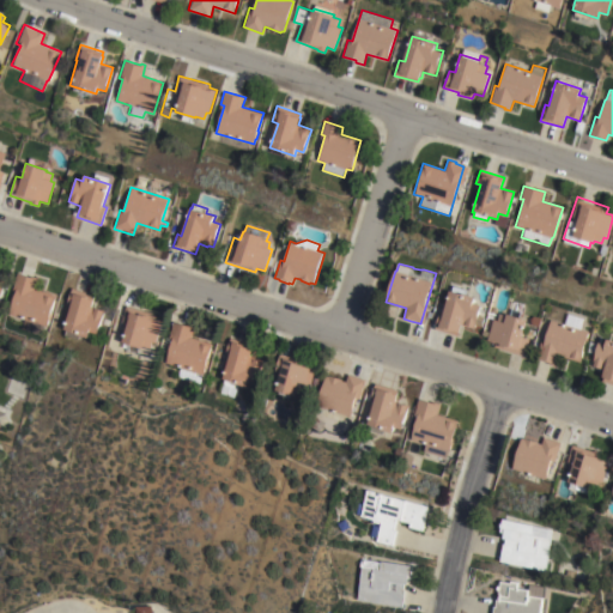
[(48,327),(8,315),(16,291),(13,291),(18,273),(35,278),(35,277),(40,278),(36,290),(56,296),(48,327)]
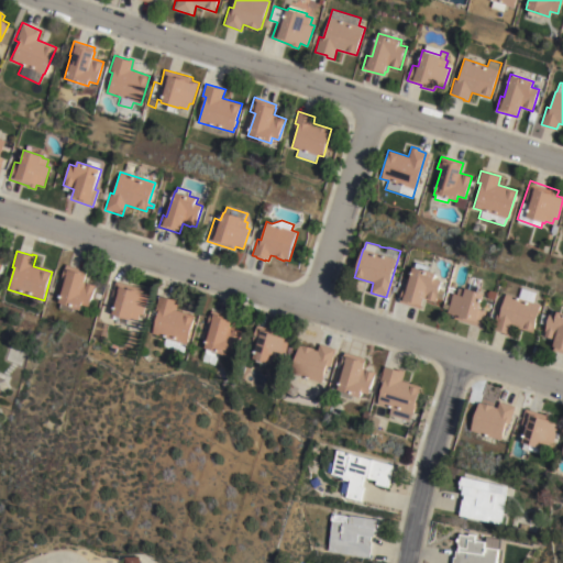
[(435,301),(424,298),(422,306),(421,306),(420,309),(398,301),(403,290),(406,291),(415,267),(417,267),(418,263),(431,267),(430,271),(438,273),(435,278),(443,280),(440,291),(445,294),(443,300),(438,298),(435,301)]
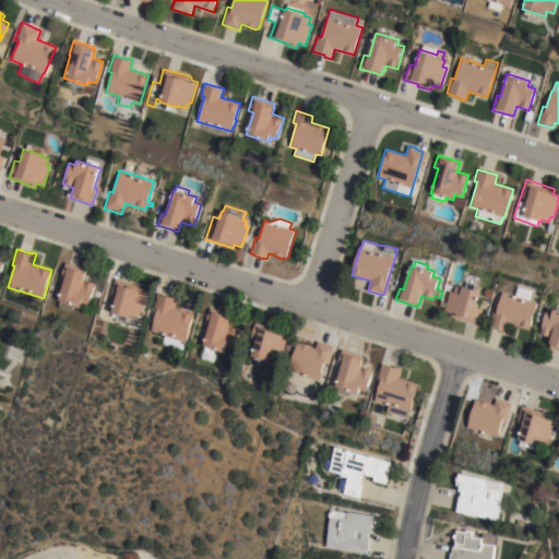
[(59,301),(57,300),(63,280),(60,278),(64,263),(85,270),(84,273),(85,274),(84,281),(96,284),(88,306),(82,304),(80,309),(71,307),(70,310),(57,306),(59,301)]
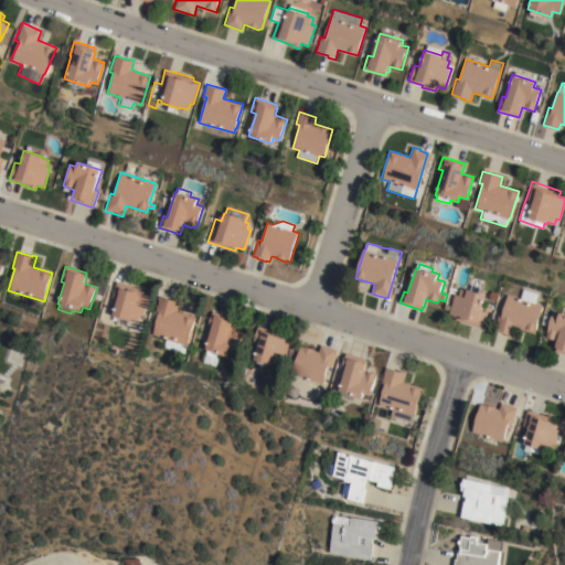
[(112,316),(116,298),(112,297),(116,281),(145,290),(144,295),(150,296),(144,317),(140,316),(138,321),(132,320),(131,322),(128,321),(127,326),(112,321),(113,317),(112,316)]
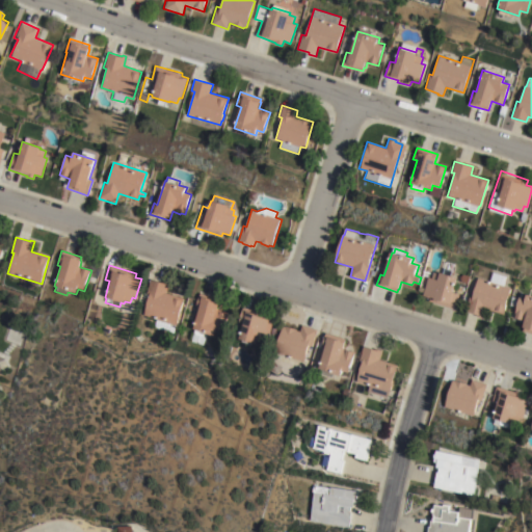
[(439,280),(441,272),(459,277),(455,293),(460,294),(456,310),(428,301),(429,298),(418,295),(420,286),(427,288),(430,277),(439,280)]
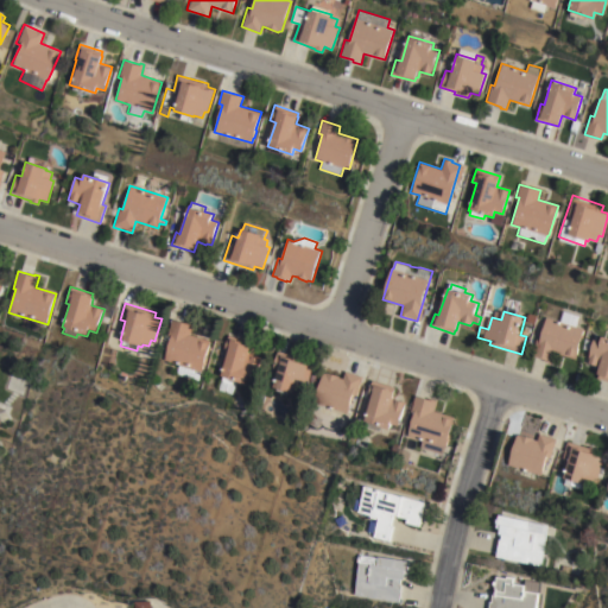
[(538,339),(540,340),(549,317),(562,322),(565,311),(581,316),(578,327),(586,329),(576,360),(556,353),(553,362),(532,355),(538,339)]
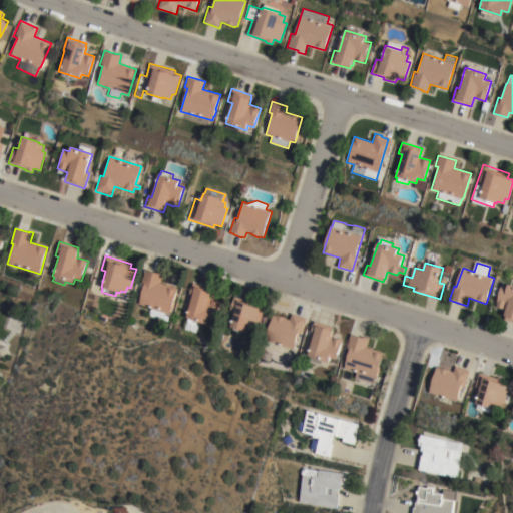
[(167,322),(148,316),(150,308),(138,304),(143,285),(140,284),(144,270),(158,274),(158,273),(162,274),(160,283),(177,288),(169,314),(167,322)]
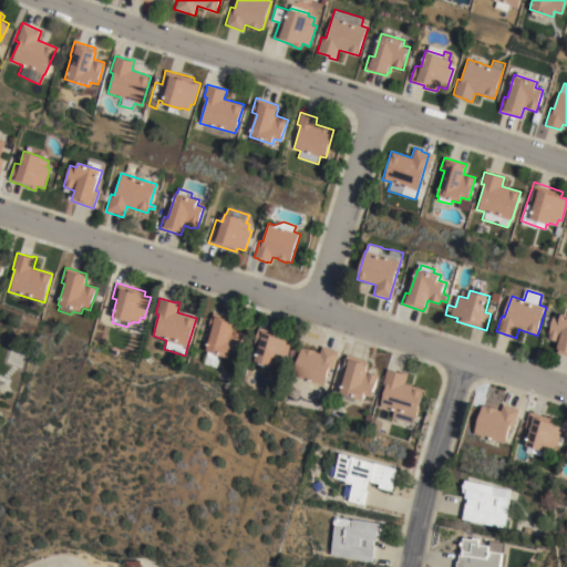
[(558,349),(557,349),(559,342),(548,339),(555,317),(563,319),(564,315),(566,316),(566,354),(558,352),(558,349)]
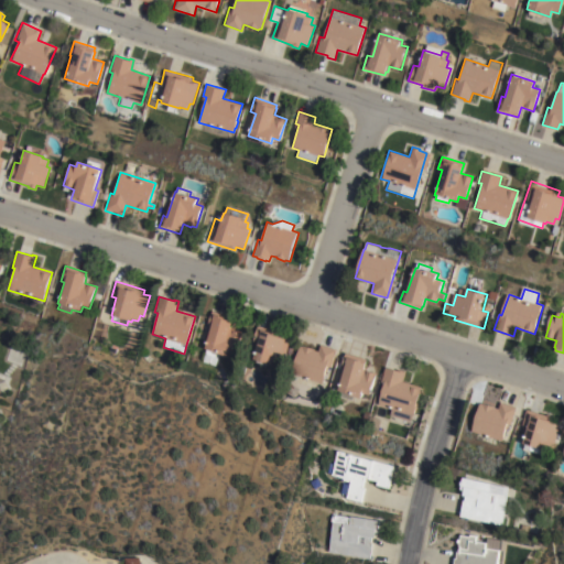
[(236,354),(229,353),(227,359),(218,356),(215,366),(202,361),(205,350),(204,349),(212,325),(207,324),(210,314),(220,316),(220,318),(234,323),(231,328),(242,332),(236,354)]
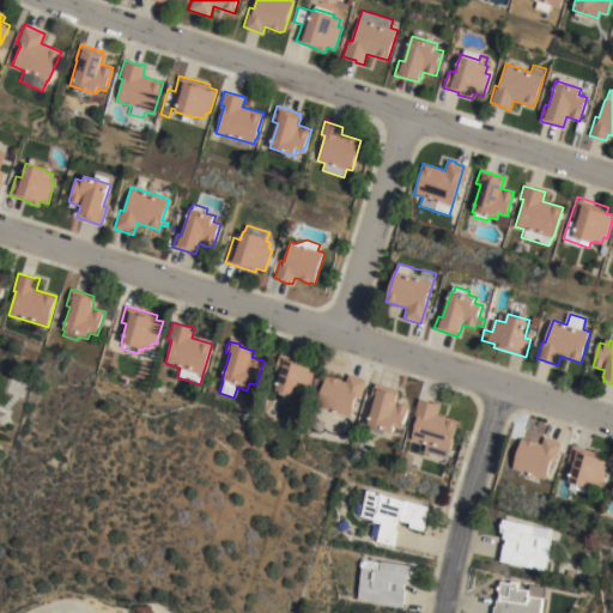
[(281,371),(273,369),(278,352),(310,362),(308,368),(316,370),(307,400),(275,392),(281,371)]
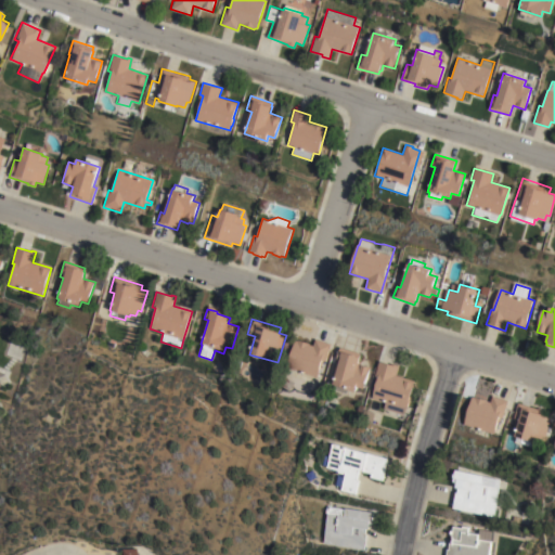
[(297,341),(298,340),(309,344),(309,345),(312,346),(314,338),(332,344),(326,362),(323,361),(318,377),(309,375),(307,382),(291,376),(292,370),(286,368),(295,340),(297,341)]
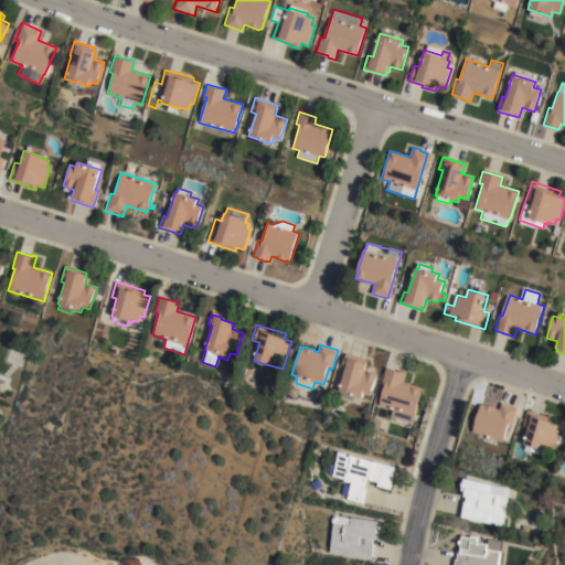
[(352,402),(339,397),(340,393),(339,393),(347,371),(342,370),(347,353),(368,360),(366,364),(380,369),(371,396),(365,395),(363,401),(353,397),(352,402)]
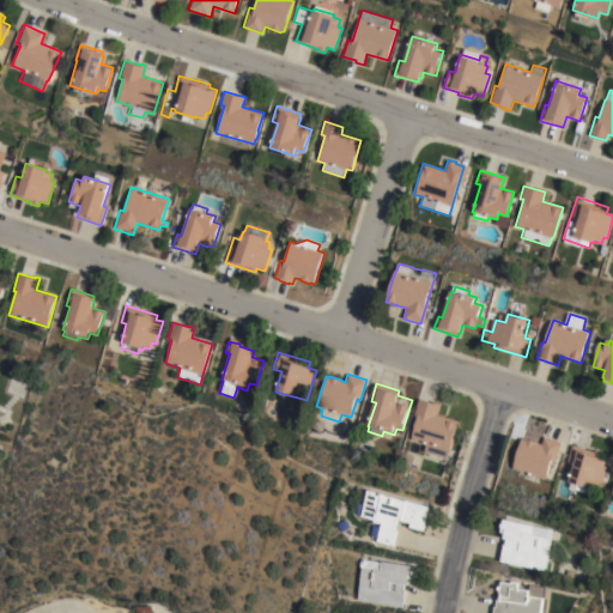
[(423,451),(425,445),(411,442),(419,416),(414,414),(419,399),(434,404),(435,402),(441,404),(437,414),(457,420),(445,459),(423,451)]
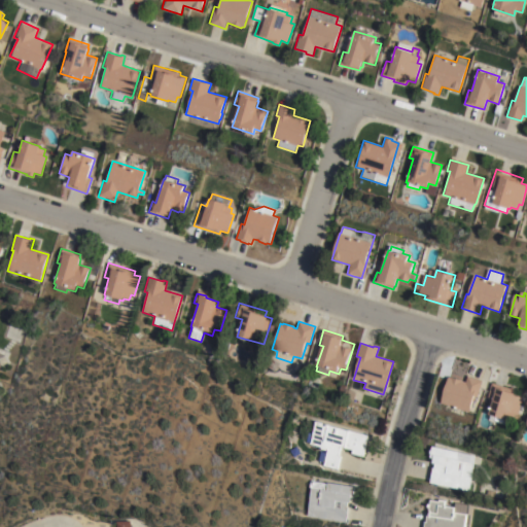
[(477,397),(475,397),(468,414),(440,402),(449,377),(465,383),(467,376),(483,381),(477,397)]
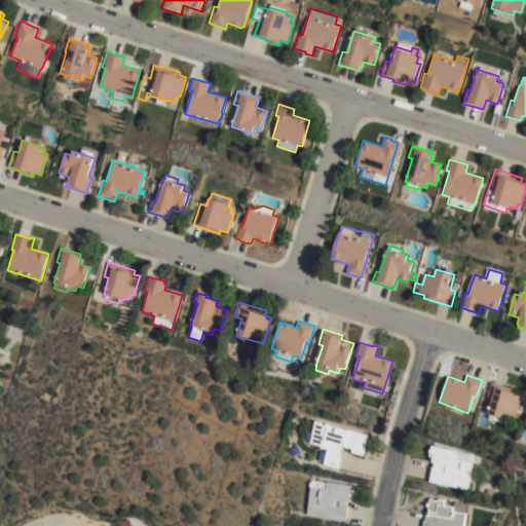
[(508,418),(505,425),(487,419),(488,416),(485,415),(489,400),(485,399),(490,382),(509,387),(510,386),(518,389),(516,395),(522,397),(521,402),(525,403),(523,410),(519,409),(517,416),(514,415),(508,418)]
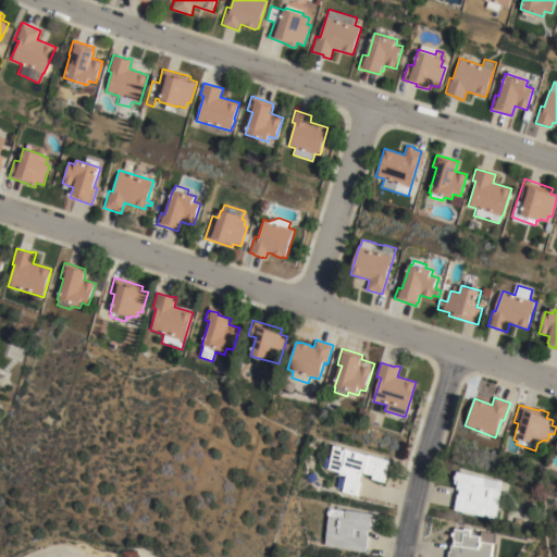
[(349,450),(372,457),(372,456),(391,461),(385,483),(373,480),(374,477),(361,472),(358,483),(360,483),(357,496),(342,493),(343,490),(336,487),(339,478),(346,479),(347,475),(329,470),(335,446),(349,450)]
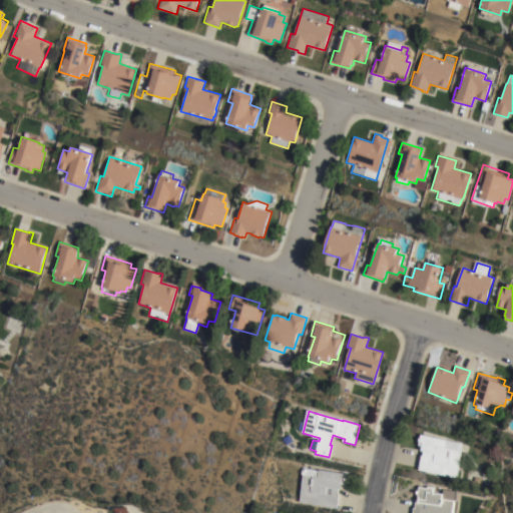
[(464,444),(456,479),(418,470),(421,456),(423,457),(424,452),(421,451),(422,447),(419,447),(422,435),(464,444)]
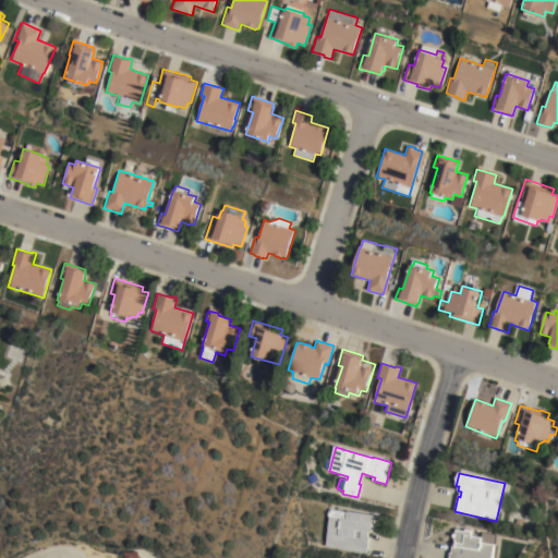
[(325,547),(329,518),(328,518),(329,510),(348,513),(348,512),(377,517),(375,529),(373,528),(372,533),(368,533),(367,540),(368,540),(366,554),(325,547)]
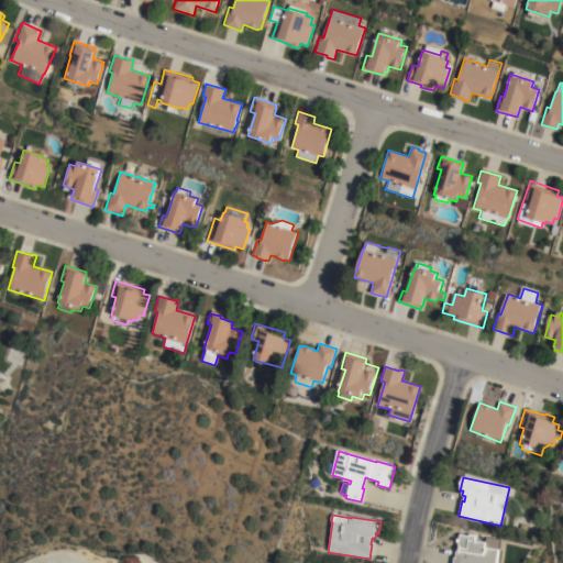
[(495,562),(452,562),(453,559),(454,559),(455,552),(459,553),(460,548),(457,547),(459,536),(468,538),(468,536),(475,537),(474,542),(485,544),(484,549),(497,551),(495,562)]
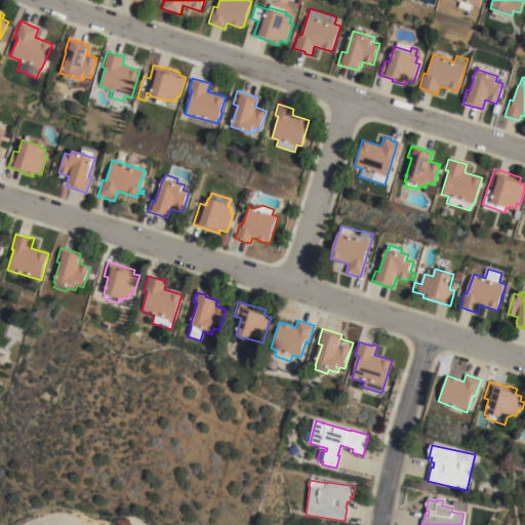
All buildings are outlined.
